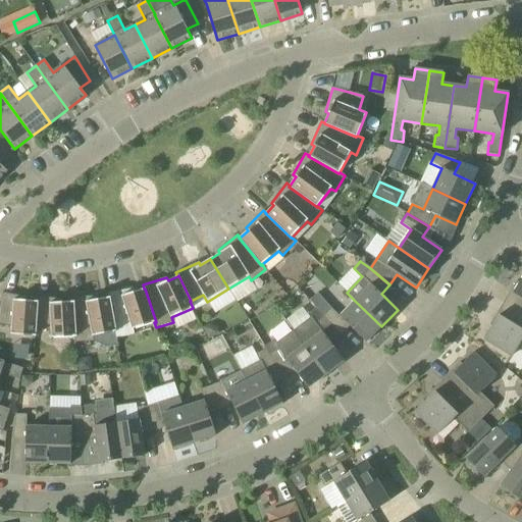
[(521,314),(521,277),(519,282),(517,281),(504,303),(521,314)]
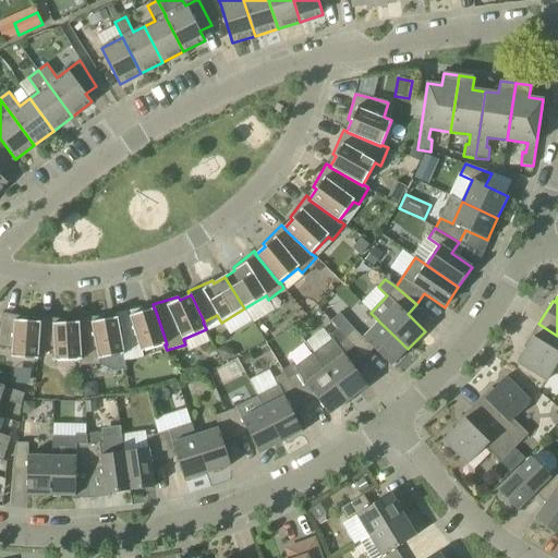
[(123,355),(124,361),(144,358),(142,352),(165,344),(167,344),(155,308),(154,308),(143,312),(142,308),(116,314),(117,318),(118,317),(124,355),(123,355)]
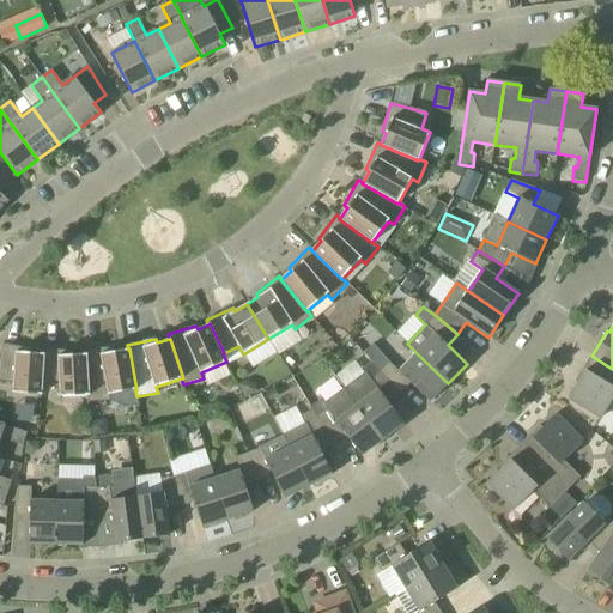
[(44,354),(43,354),(31,353),(31,350),(2,344),(0,356),(0,381),(13,383),(12,393),(41,395),(41,387),(43,387),(44,354)]
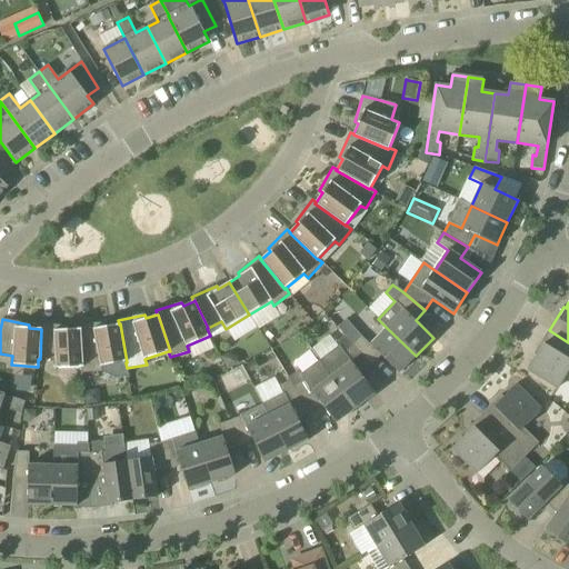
[(128,376),(127,368),(126,362),(127,362),(120,323),(119,325),(108,327),(107,322),(80,325),(80,329),(81,329),(83,367),(82,368),(82,373),(100,372),(113,379),(128,376)]
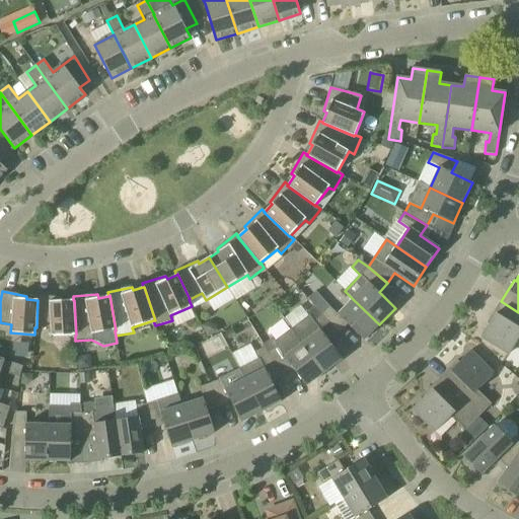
[(38,296),(36,300),(38,300),(36,327),(50,328),(51,337),(75,336),(76,335),(74,300),(73,300),(62,301),(62,297),(38,296)]
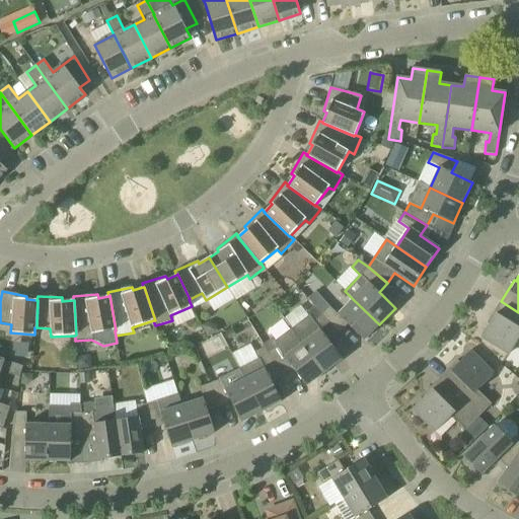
[(329,306),(321,314),(339,334),(348,324),(364,341),(379,324),(353,299),(338,314),(329,306)]
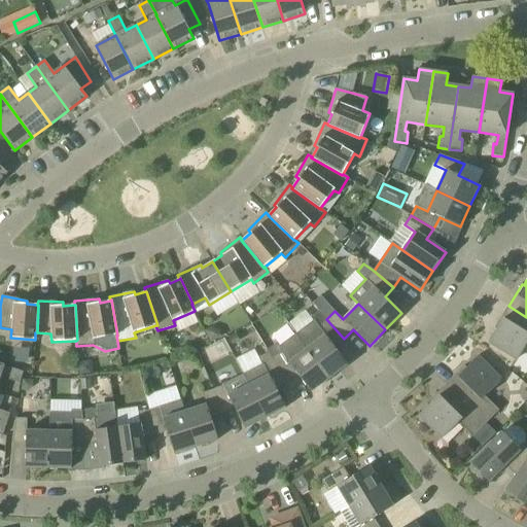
[(526,317),(508,306),(495,327),(497,329),(489,343),(517,360),(526,343),(526,317)]
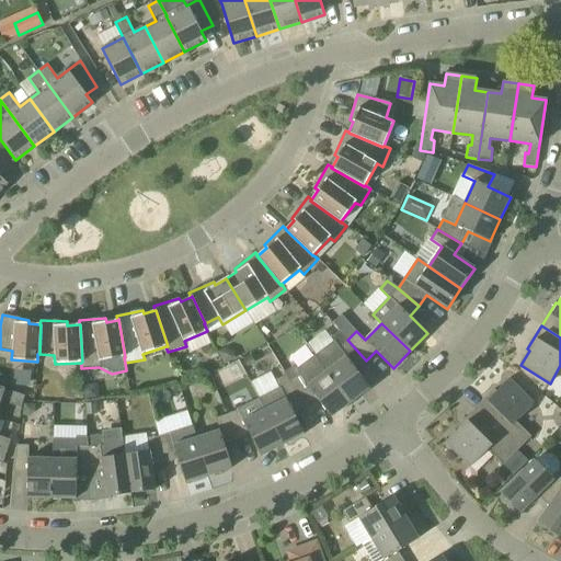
[(334,342),(316,356),(351,403),(370,389),(355,368),(366,361),(347,340),(340,331),(331,338),(334,342)]
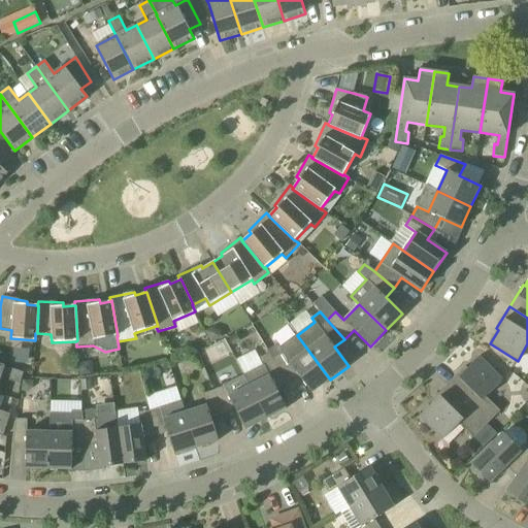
[(267,351),(269,354),(287,382),(298,374),(311,393),(330,380),(297,335),(279,348),(276,344),(267,351)]
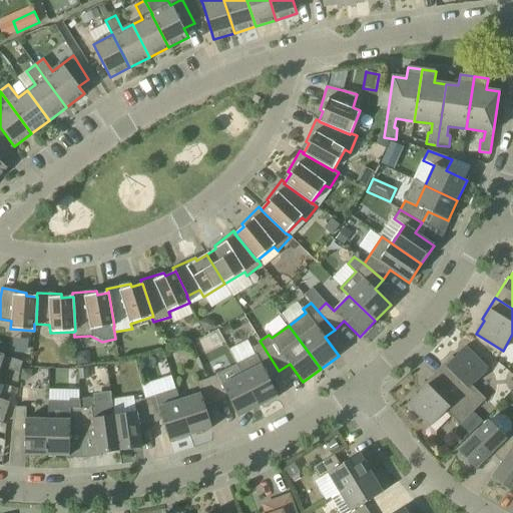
[(217,334),(195,341),(199,353),(221,346),(217,334)]
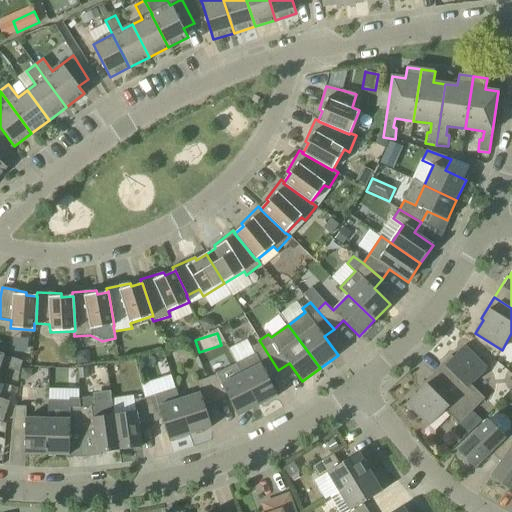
[(255,354),(236,364),(258,406),(278,396),(267,376),(278,370),(261,343),(252,347),(255,354)]
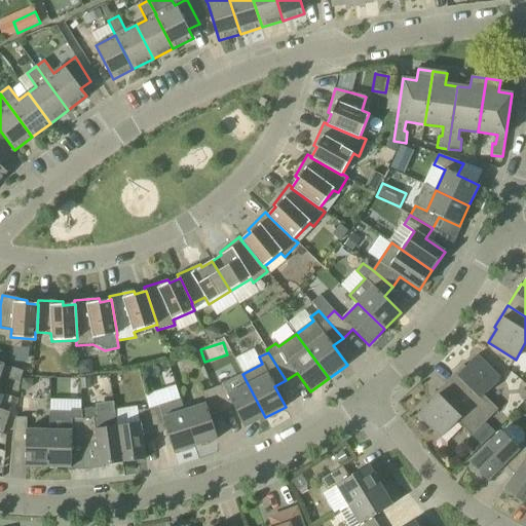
[(463,366),(445,383),(485,423),(498,410),(484,396),(500,379),(477,355),(465,367),(463,366)]
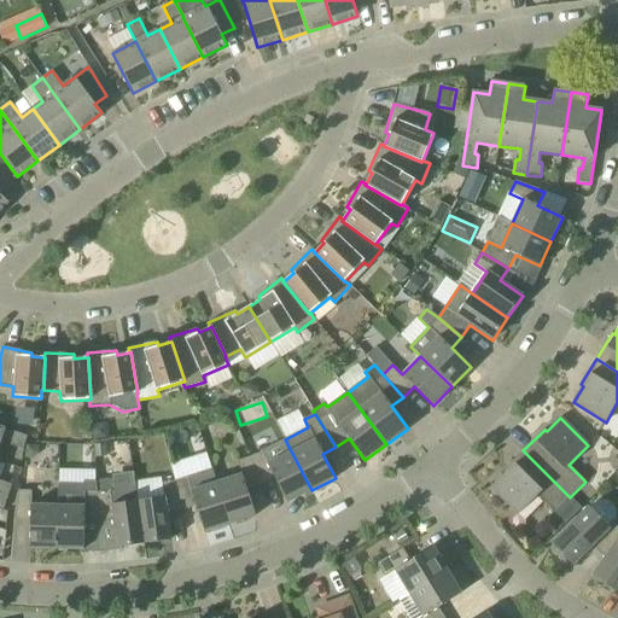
[(28,437),(0,427),(0,439),(1,438),(11,442),(10,445),(23,449),(28,437)]
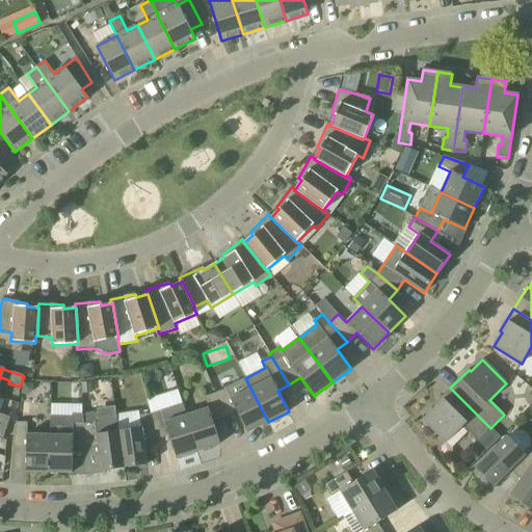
[(268,422),(245,378),(215,394),(225,418),(237,411),(247,432),(268,422)]
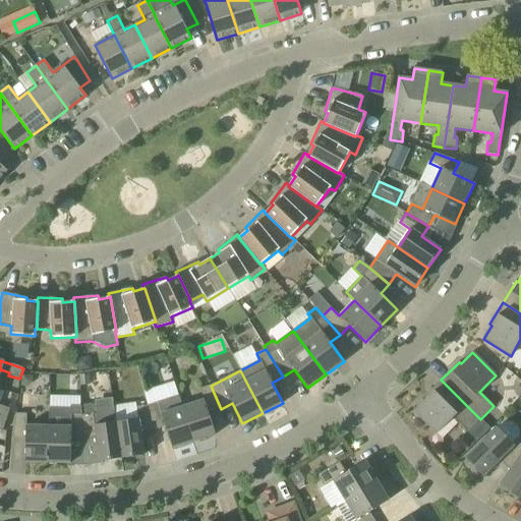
[(467,431),(469,430),(480,419),(441,380),(423,398),(425,400),(414,411),(437,433),(453,417),(467,431)]
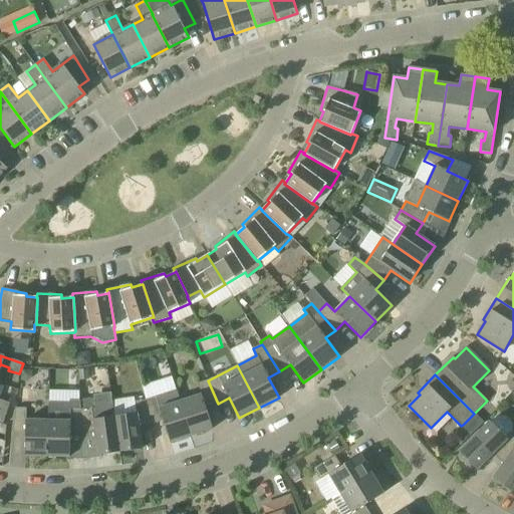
[(201,395),(181,402),(192,436),(213,429),(206,408),(218,404),(208,380),(198,383),(201,395)]
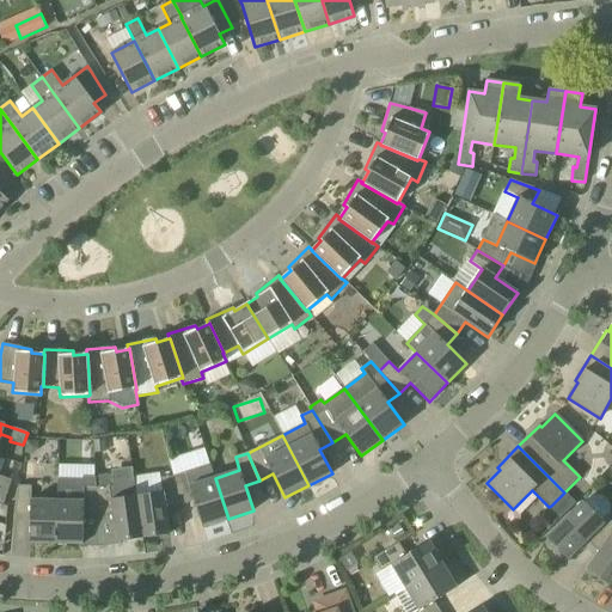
[(185,472),(173,476),(181,506),(194,501),(202,527),(228,519),(215,478),(210,465),(185,472)]
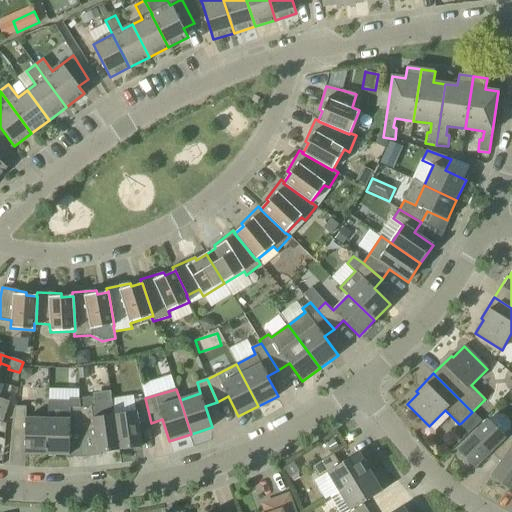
[(80,400),(81,408),(82,433),(84,455),(85,455),(83,433),(94,431),(98,454),(120,450),(114,415),(113,415),(110,391),(93,393),(94,398),(80,400)]
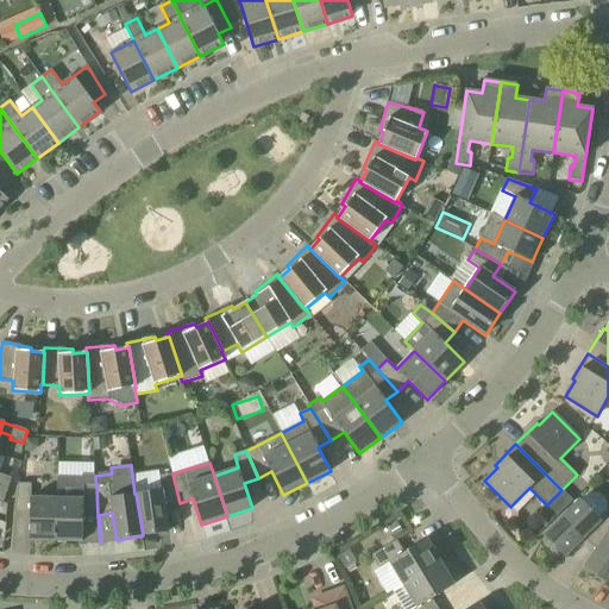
[(0,488),(7,490),(12,478),(0,473),(0,488)]
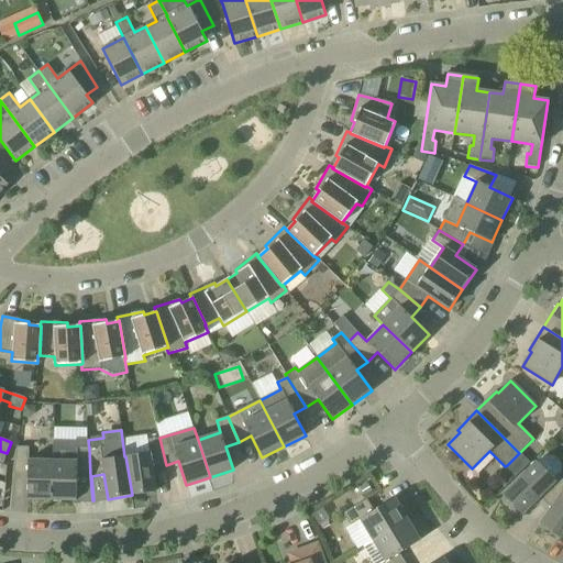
[(152,467),(166,465),(159,438),(147,440),(150,453),(125,456),(132,495),(156,492),(152,467)]
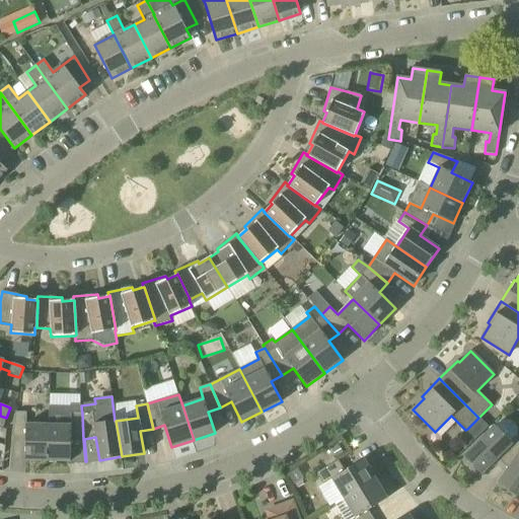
[(71,439),(83,439),(82,414),(81,405),(71,404),(71,408),(49,406),(49,425),(48,461),(70,461),(71,439)]
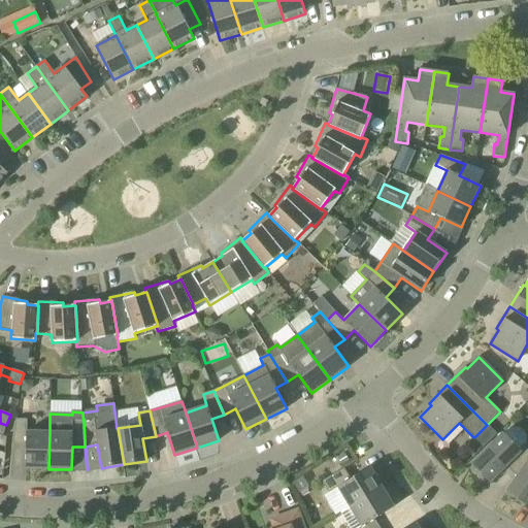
[(26,468),(48,469),(50,432),(27,431),(27,420),(15,419),(13,446),(26,446),(26,468)]
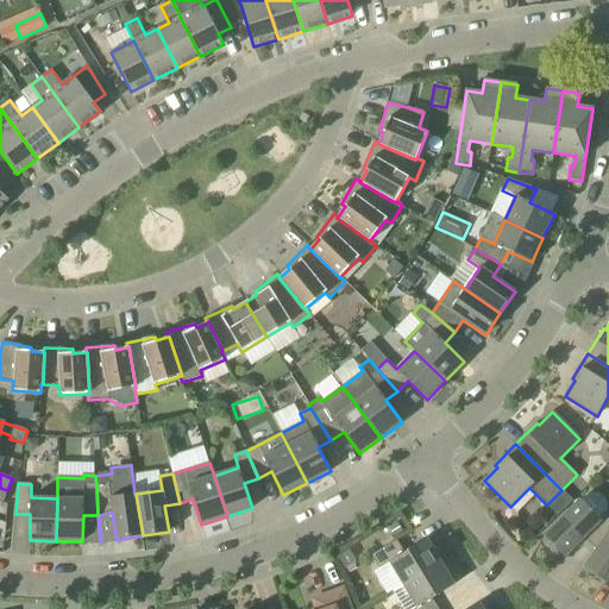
[(562,490),(548,503),(559,514),(572,501),(562,490)]
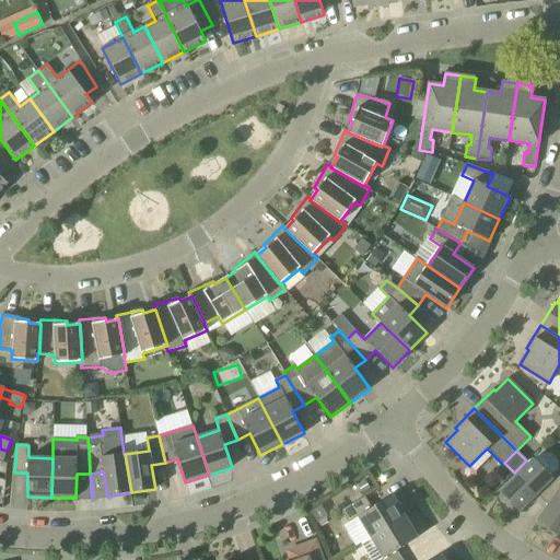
[(559,474),(558,473),(558,462),(551,454),(540,454),(533,461),(500,491),(503,496),(502,497),(514,510),(516,508),(520,511),(536,494),(548,506),(559,489),(559,474)]
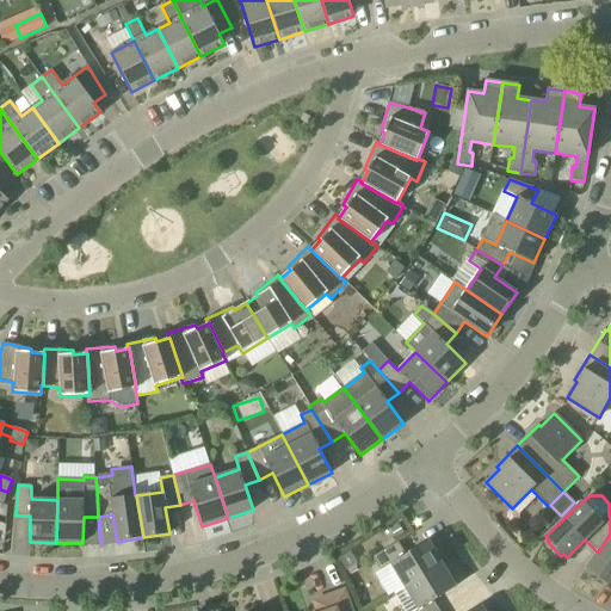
[(610,534),(598,553),(587,567),(591,571),(590,573),(605,585),(606,581),(610,585),(610,584),(610,534)]
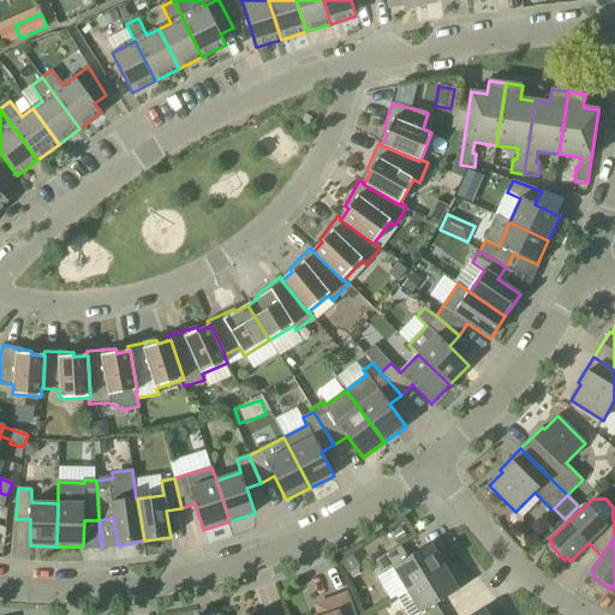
[(393,568),(407,591),(445,568),(431,544),(408,559),(400,545),(375,561),(382,574),(393,568)]
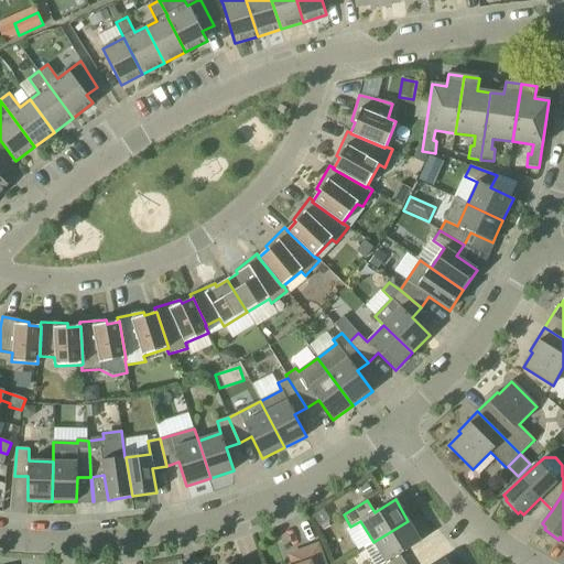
[(408,521),(373,542),(364,548),(372,563),(405,563),(400,554),(421,542),(408,521)]
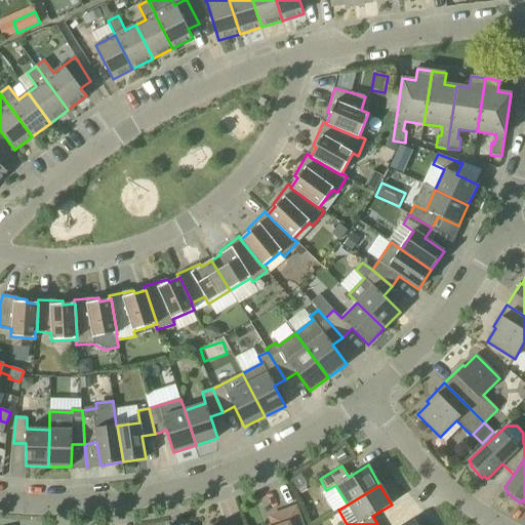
[(301,524),(295,509),(270,518),(273,524),(301,524)]
